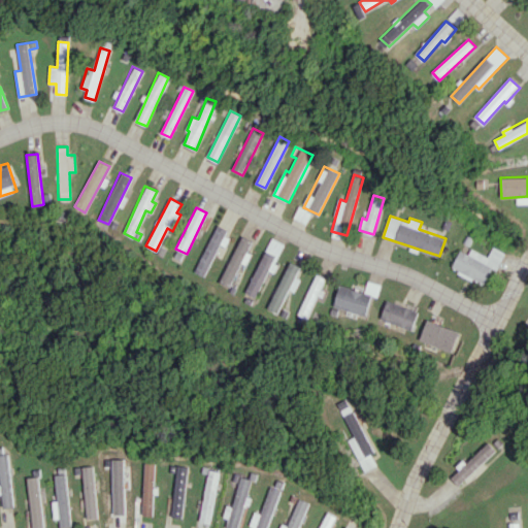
[(226,228),(216,224),(195,272),(204,276),(226,228)]
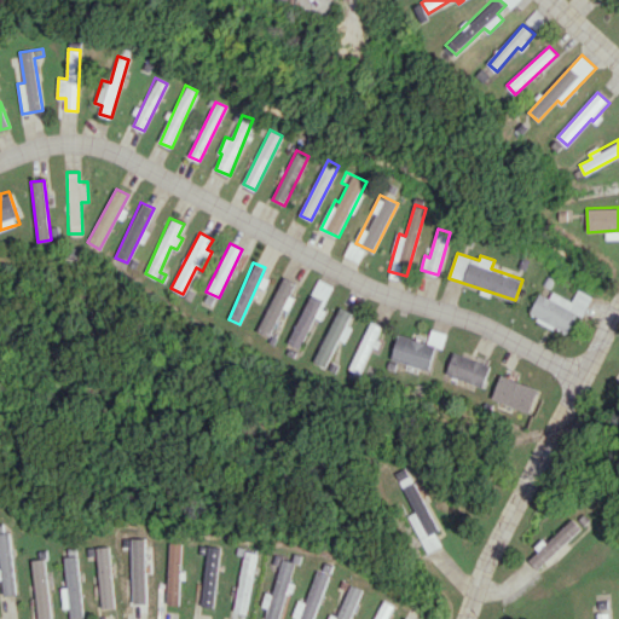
[(289,311),(294,298),(290,296),(296,281),(282,276),(259,333),(270,337),(282,307),(289,311)]
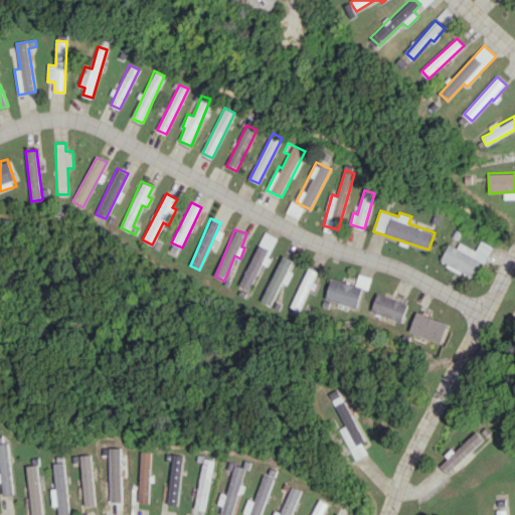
[(269,248),(263,263),(265,265),(278,238),(266,232),(260,244),(269,248)]
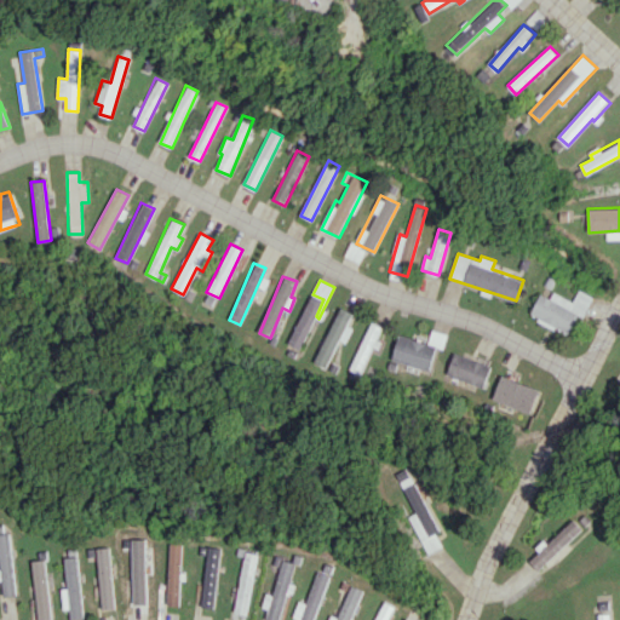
[(593,296),(579,290),(574,300),(554,292),(551,298),(540,293),(529,317),(570,334),(578,315),(584,317),(593,296)]
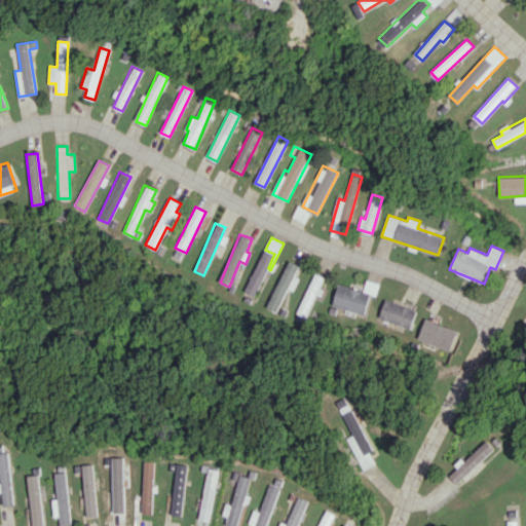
[(273,255),(263,250),(243,292),(254,297),(273,255)]
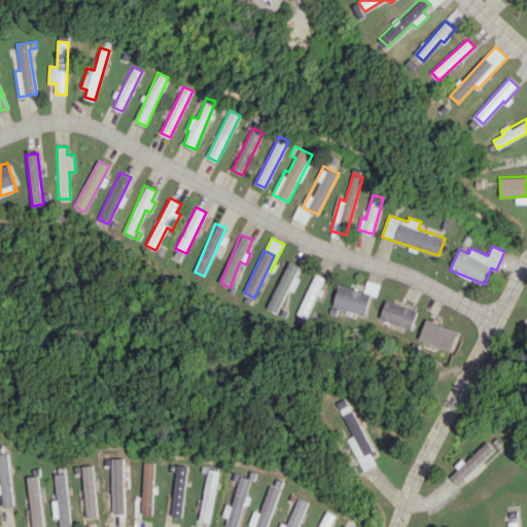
[(287,288),(293,291),(300,278),(294,276),(300,266),(287,260),(267,309),(277,313),(287,288)]
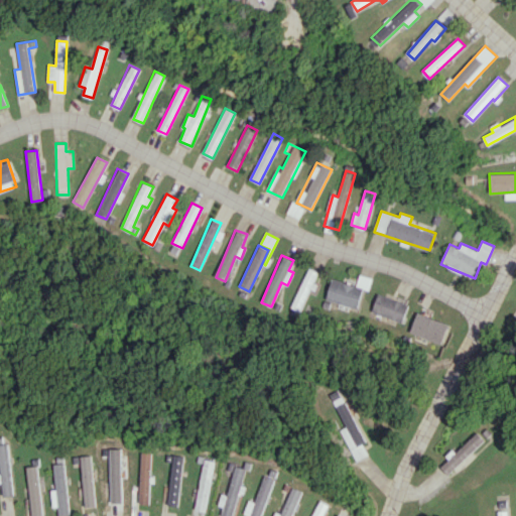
[(317,271),(307,267),(291,307),(300,311),(312,282),(313,282),(317,271)]
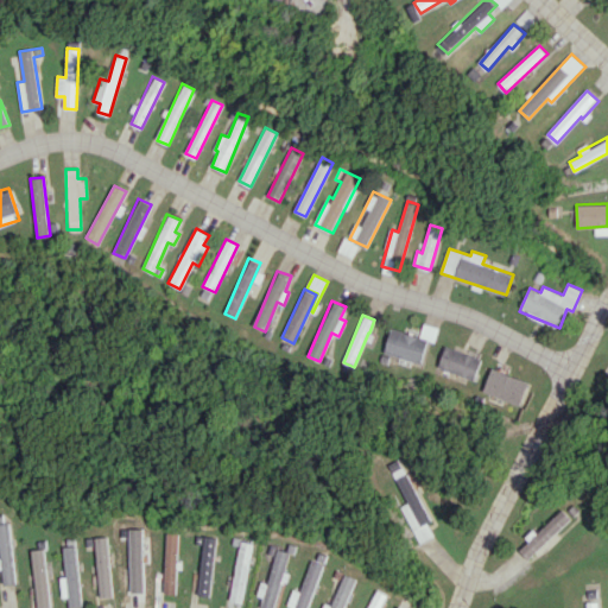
[(420,367),(429,339),(391,328),(384,353),(398,358),(398,361),(420,367)]
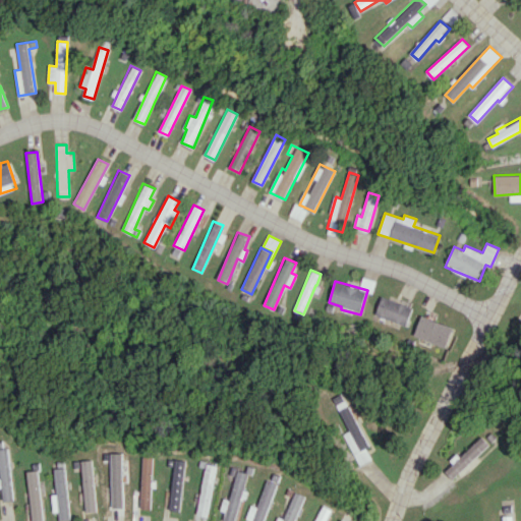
[(374,315),(407,325),(412,304),(381,295),(374,315)]
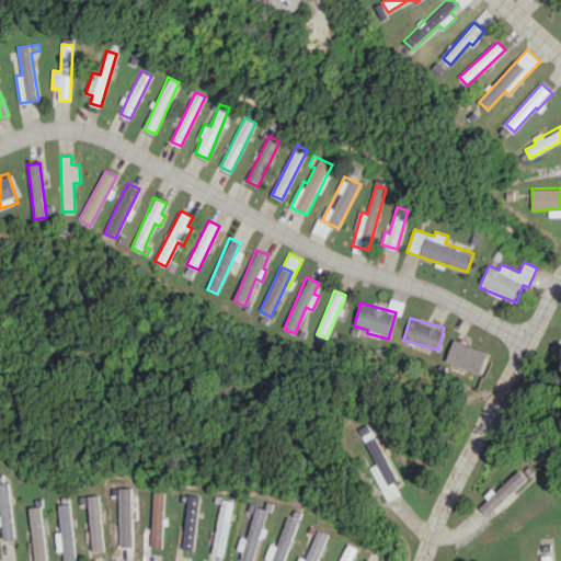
[(445,362),(479,374),(488,353),(454,340),(445,362)]
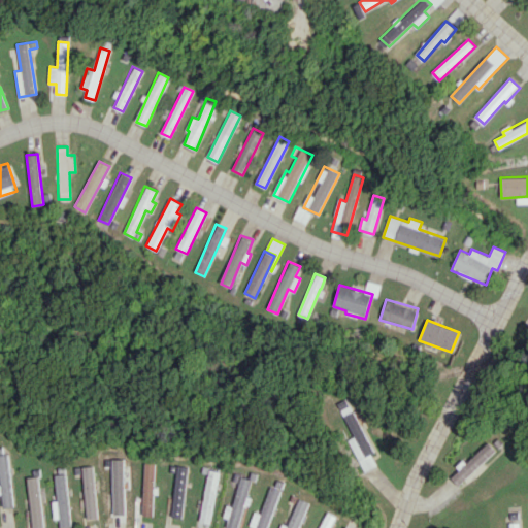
[(355,437),(349,439),(364,471),(376,465),(371,454),(374,453),(355,410),(344,416),(355,437)]
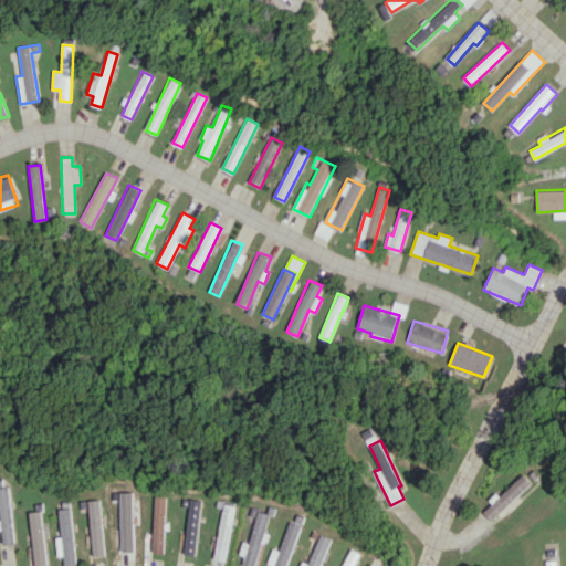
[(491,503),(481,512),(489,521),(531,482),(522,473),(491,502),(491,503)]
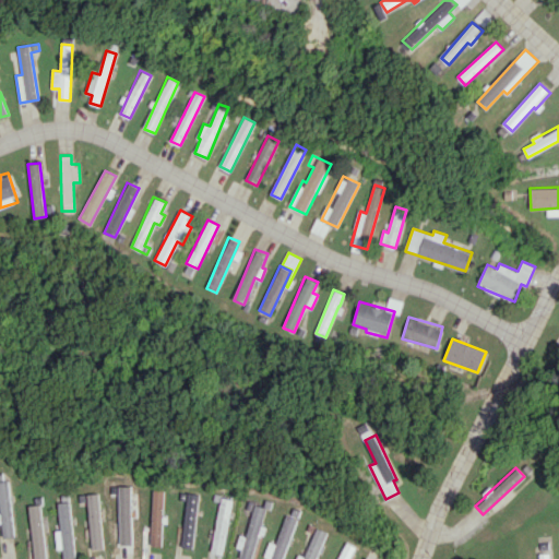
[(0,508),(0,513),(0,512),(0,523),(1,523),(3,537),(15,536),(8,480),(0,480),(0,508)]
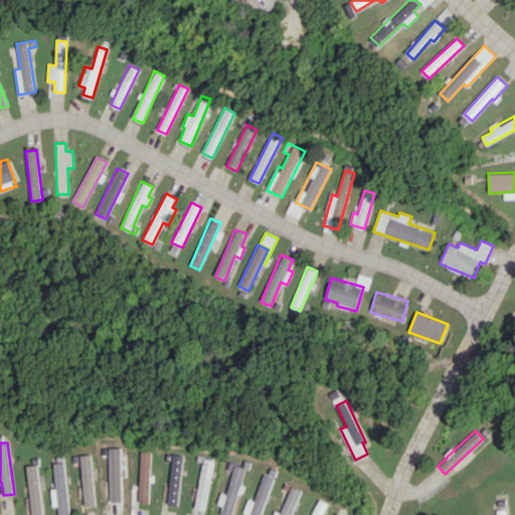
[(152,452),(142,451),(140,502),(151,503),(152,452)]
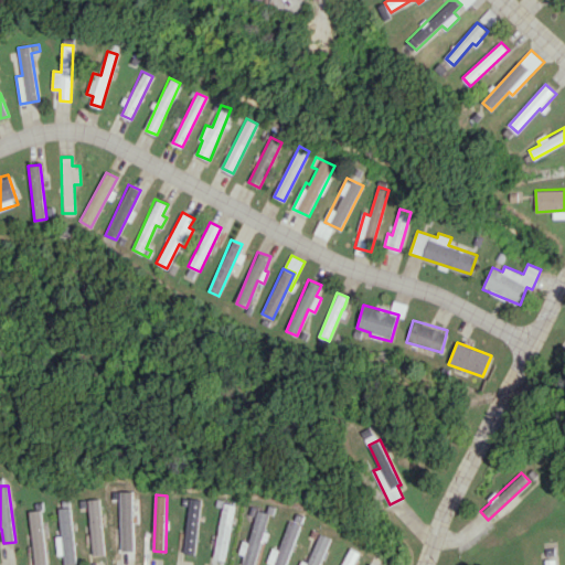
[(202,499),(190,498),(184,554),(196,555),(202,499)]
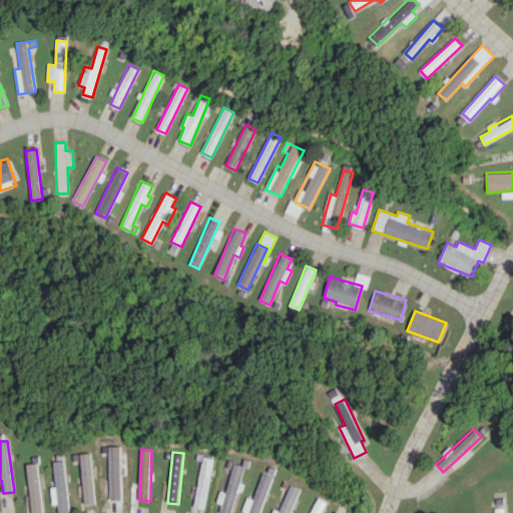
[(81,453),(83,504),(94,504),(92,453),(81,453)]
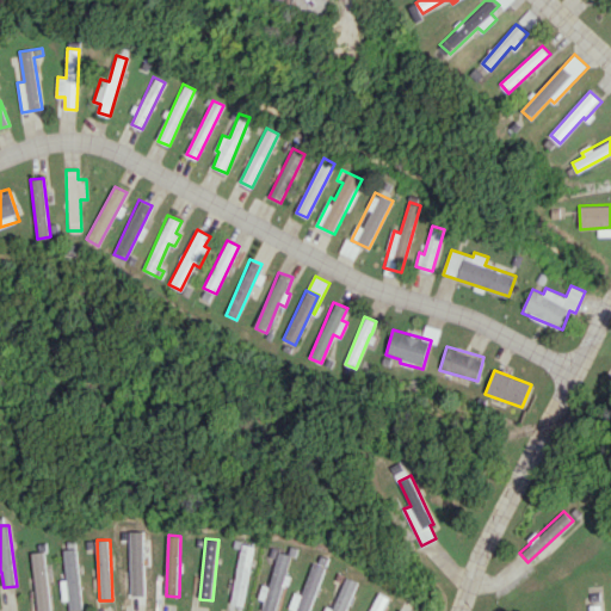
[(242,605),(255,545),(244,543),(230,603),(242,605)]
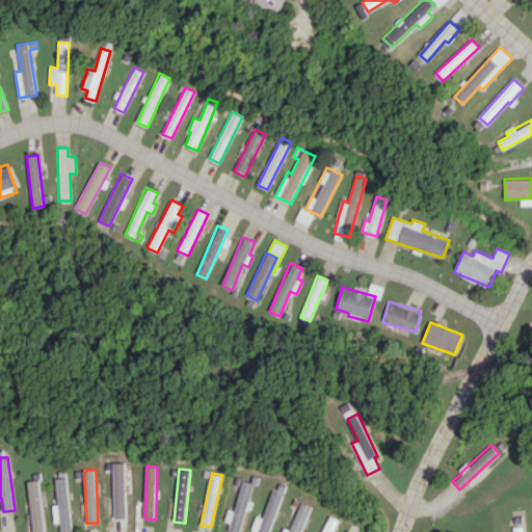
[(56,478),(57,505),(53,505),(54,523),(59,523),(60,531),(71,531),(69,478),(56,478)]
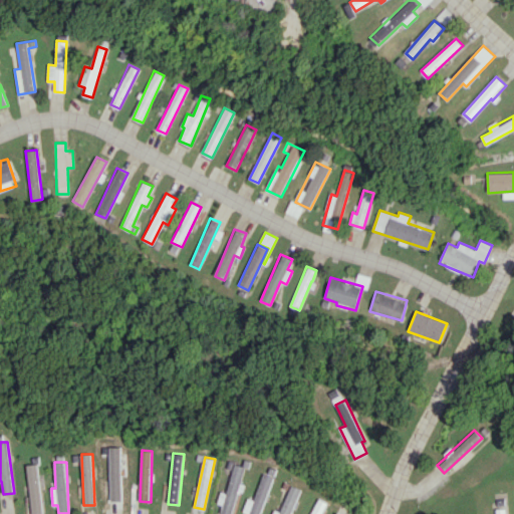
[(29,513),(41,513),(39,464),(28,465),(29,513)]
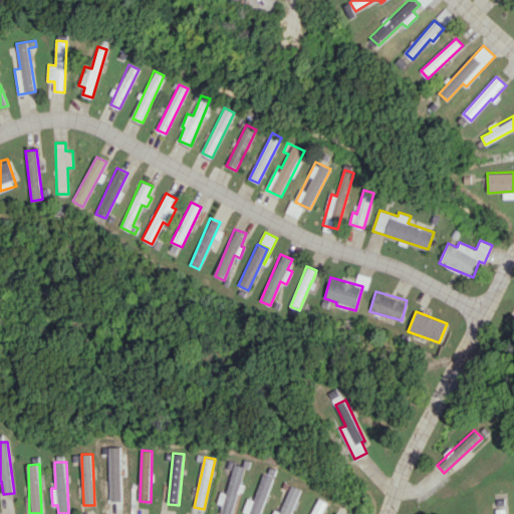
[(221,491),(218,504),(222,505),(220,513),(222,513),(232,513),(245,466),(235,464),(227,493),(221,491)]
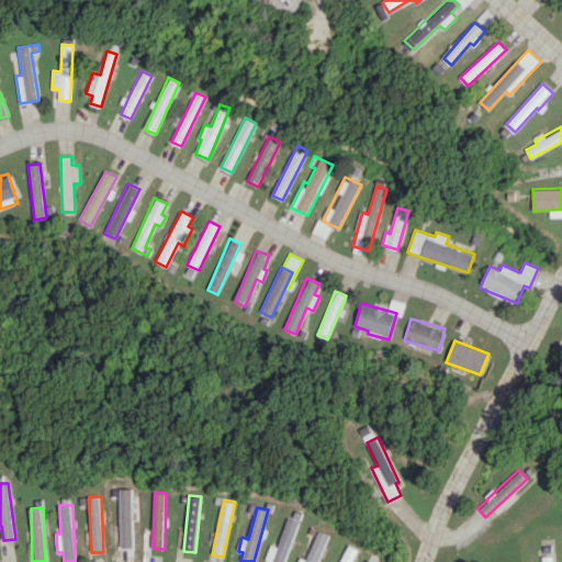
[(266,560),(271,561),(284,561),(300,521),(289,517),(278,547),(271,544),(266,560)]
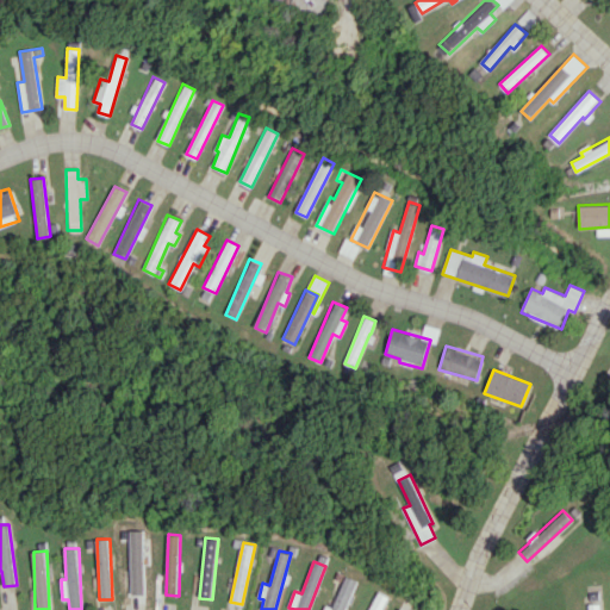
[(346,609),(359,582),(346,576),(330,609),(346,609)]
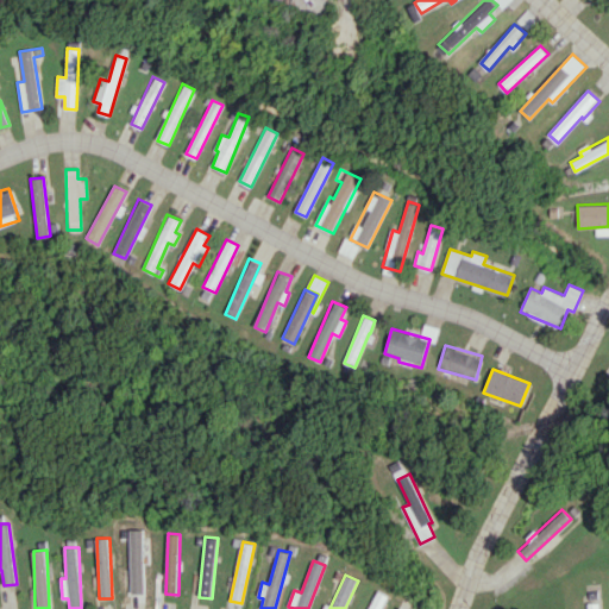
[(369,608),(380,608),(387,594),(377,590),(369,608)]
